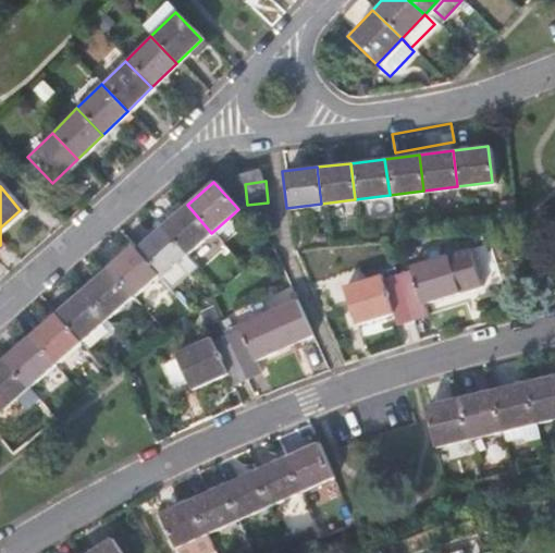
[(161,228),(185,255),(211,233),(187,205),(161,228)]
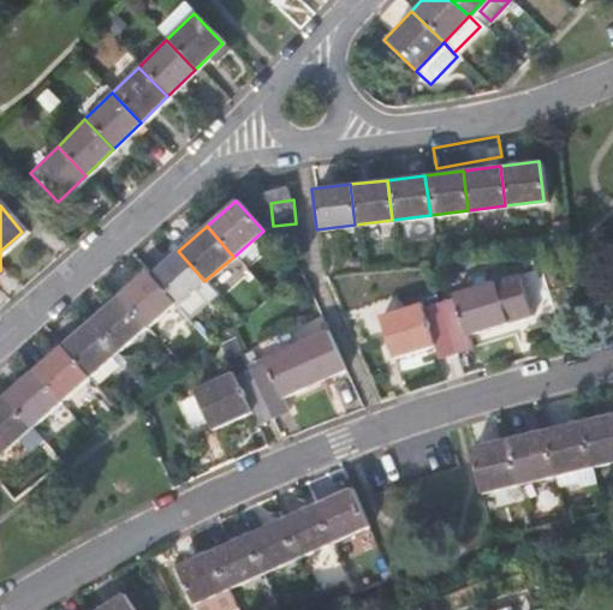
[(204,281),(178,251),(149,276),(172,303),(176,306),(204,281)]
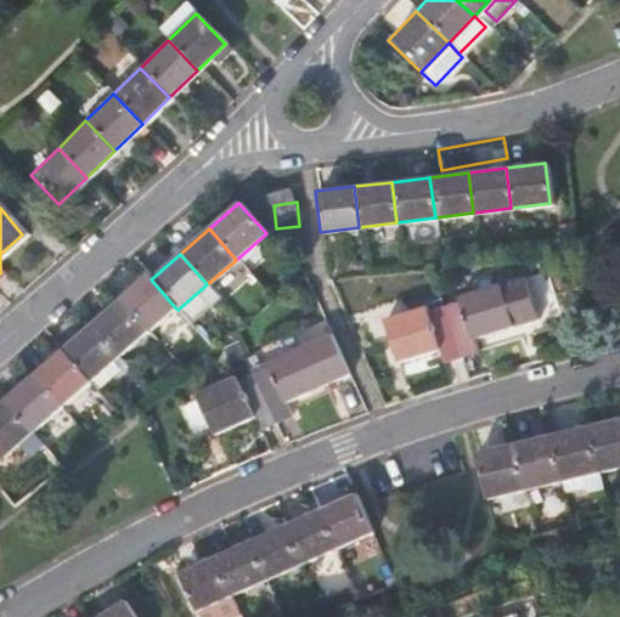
[(151,279),(148,276),(119,301),(146,330),(174,306),(151,279)]
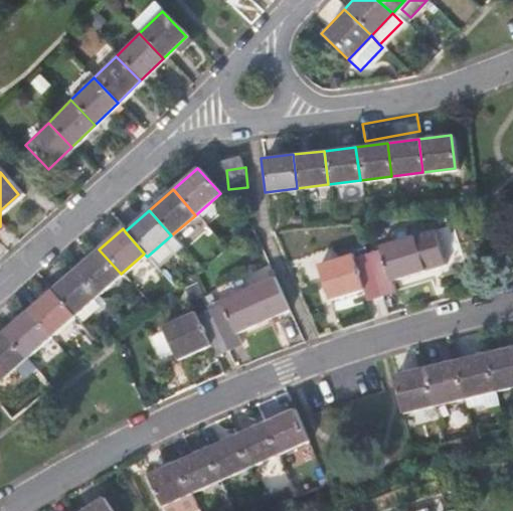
[(411,234),(377,245),(378,249),(366,253),(378,295),(391,291),(388,280),(422,270),(411,234)]
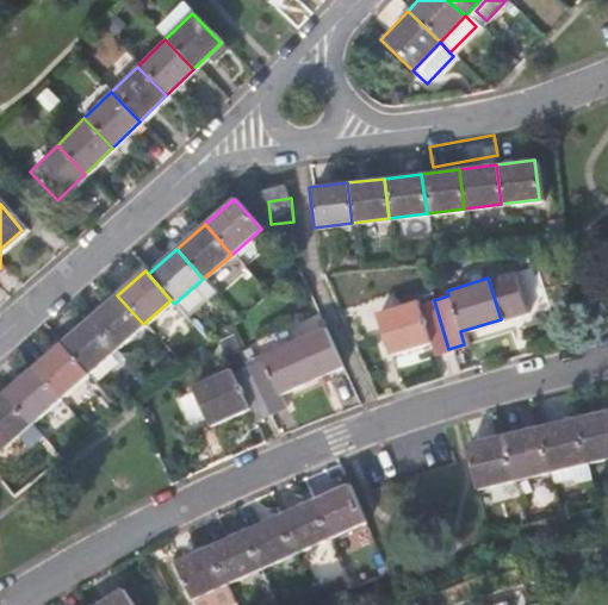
[(143,324),(117,295),(88,319),(115,349),(143,324)]
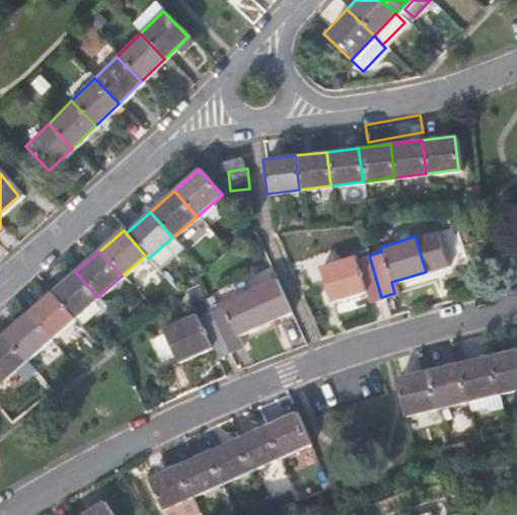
[(354,260),(353,255),(319,267),(329,300),(364,290),(367,301),(381,297),(369,255),(354,260)]
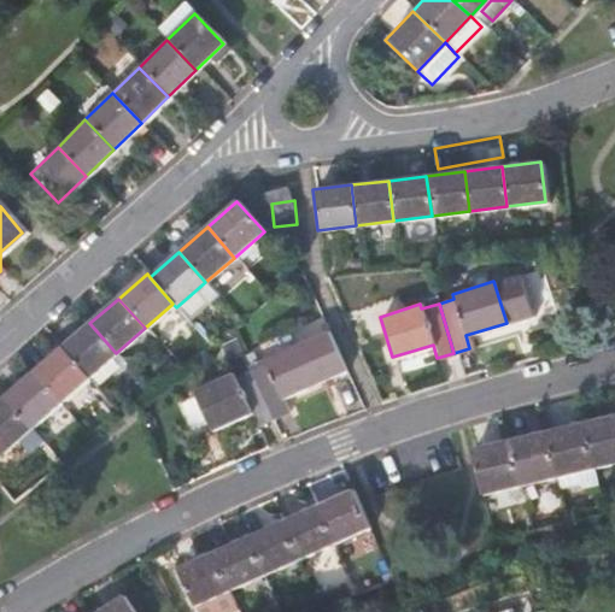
[(60,348),(87,378),(116,353),(89,323),(60,348)]
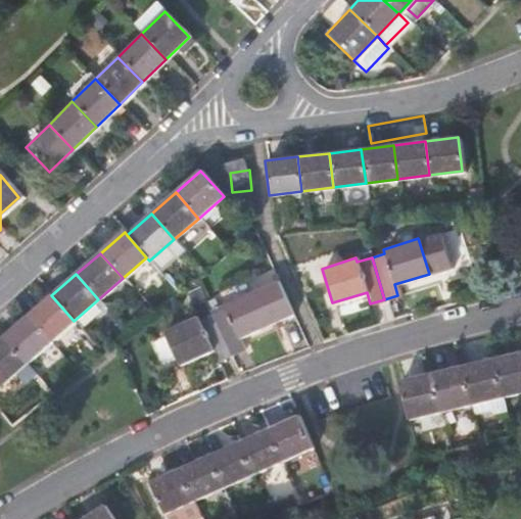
[(256,288),(223,303),(224,308),(211,314),(229,354),(242,348),(237,336),(271,321),(256,288)]
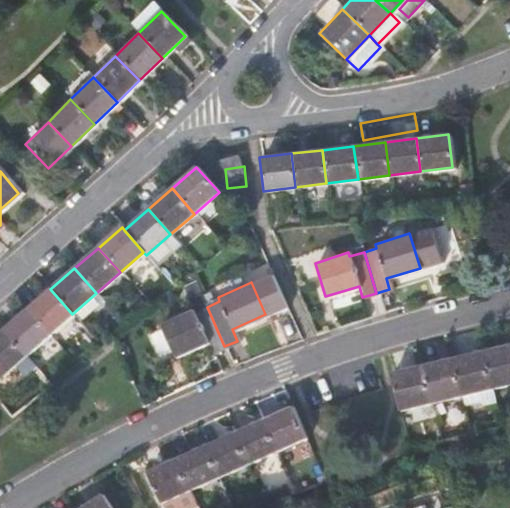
[(72,314),(50,289),(26,309),(48,334),(72,314)]
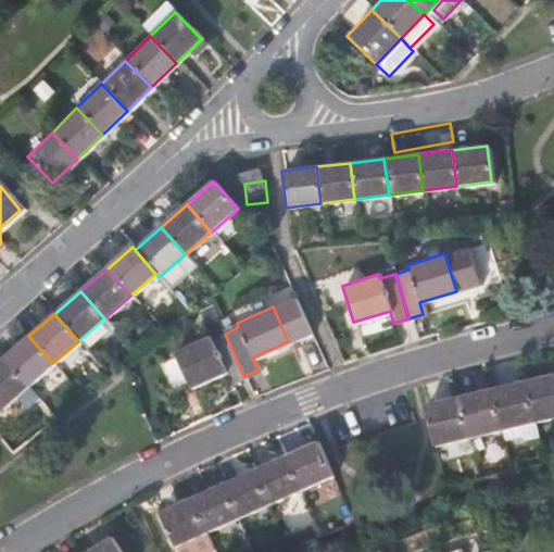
[(211,340),(209,336),(174,351),(189,387),(225,371),(229,383),(243,376),(225,334),(211,340)]
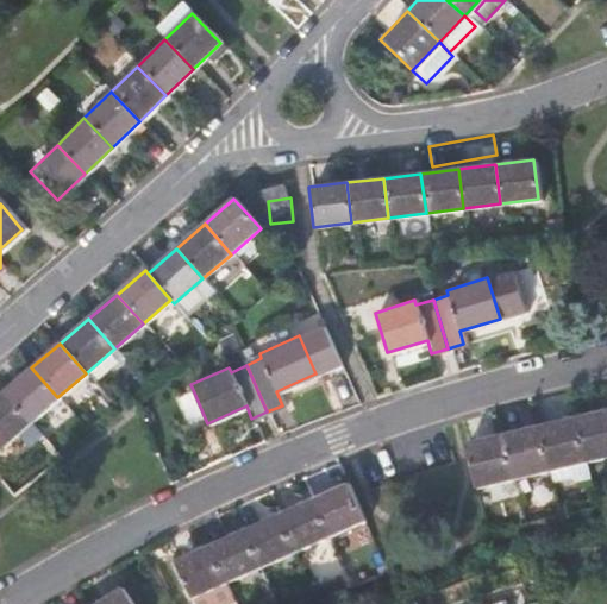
[(4,392),(29,422),(57,397),(31,367),(4,392)]
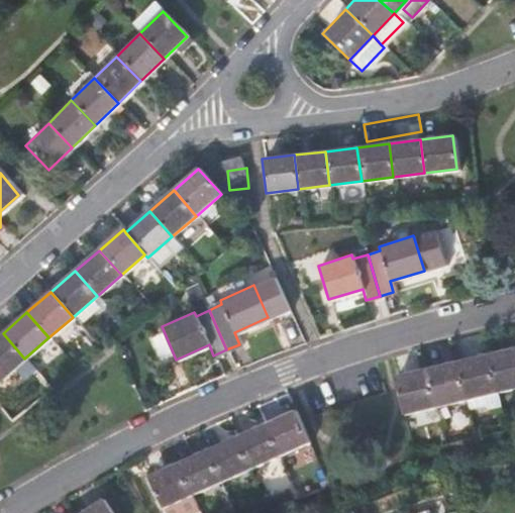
[(0,380),(24,358),(3,333),(0,335),(0,380)]
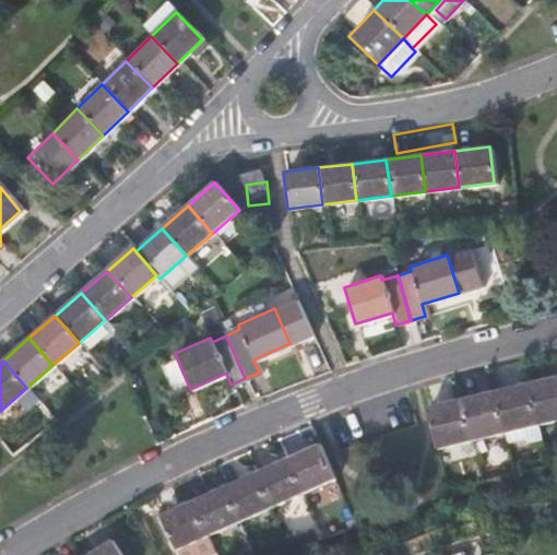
[(556,376),(525,385),(534,424),(556,418),(556,376)]
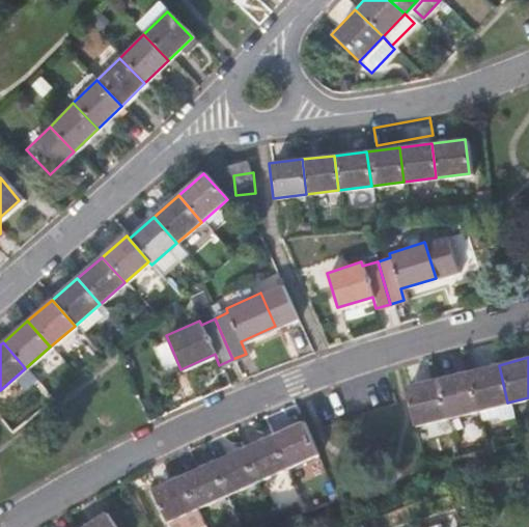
[(467,372),(475,411),(507,403),(499,365),(467,372)]
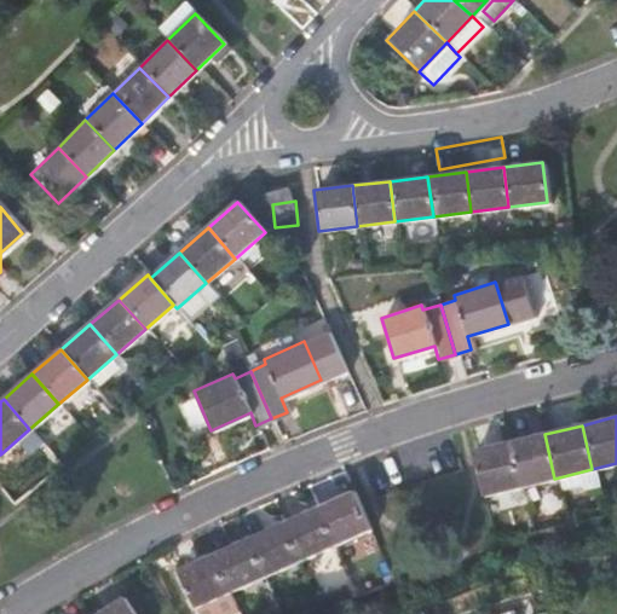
[(554,479),(545,434),(508,442),(518,487),(554,479)]
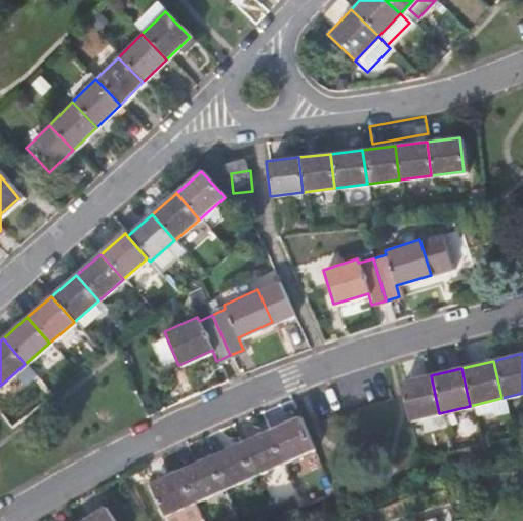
[(398,383),(407,421),(439,413),(431,375),(398,383)]
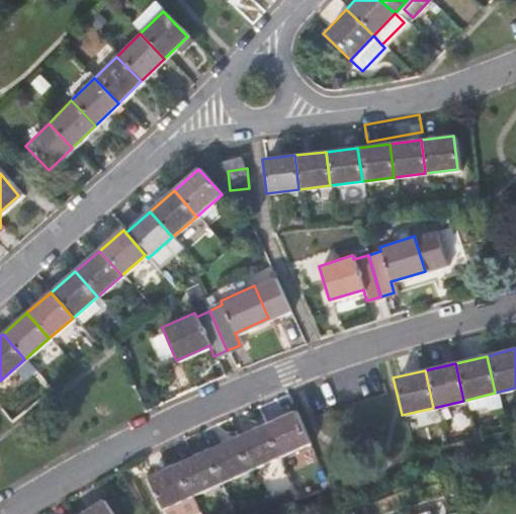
[(265,423),(279,454),(309,441),(294,410),(265,423)]
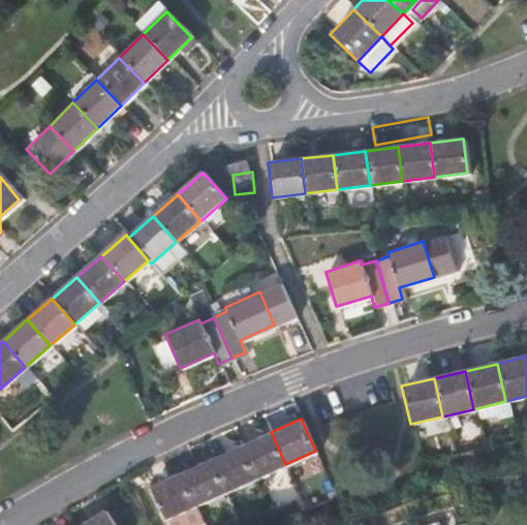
[(285,464),(271,432),(242,445),(255,477),(285,464)]
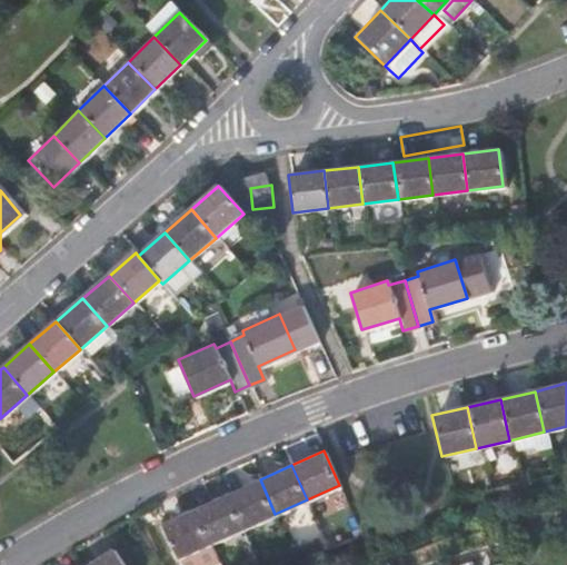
[(228,494),(242,527),(275,514),(260,479),(228,494)]
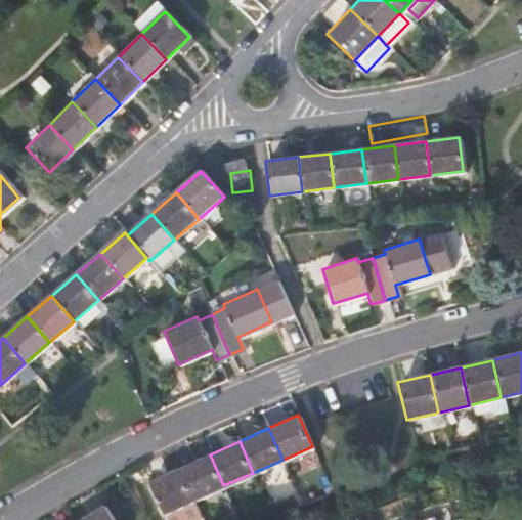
[(223,485),(210,455),(180,467),(194,499),(223,485)]
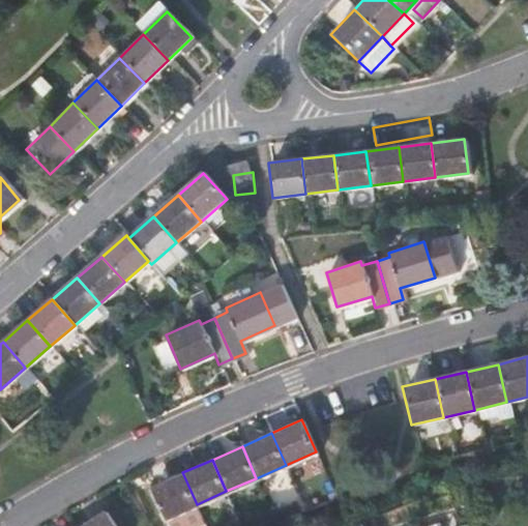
[(151,487),(166,518),(197,504),(182,472),(151,487)]
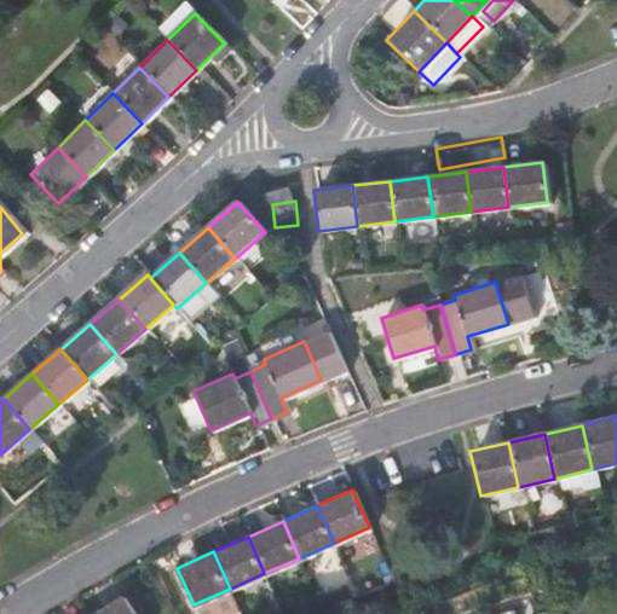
[(138,613),(127,595),(98,613),(138,613)]
